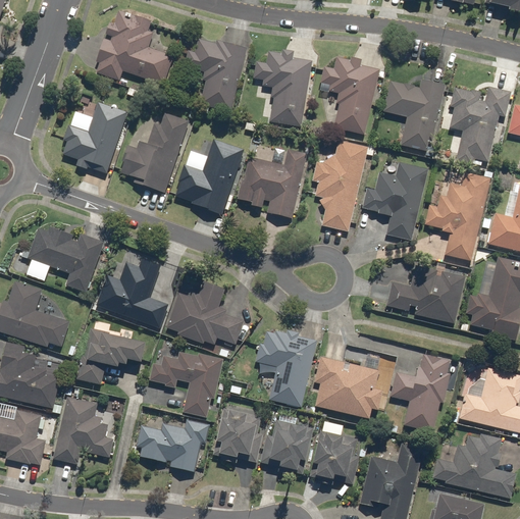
[(485,0),(484,4),(508,9),(507,12),(519,15),(519,0),(485,0)]
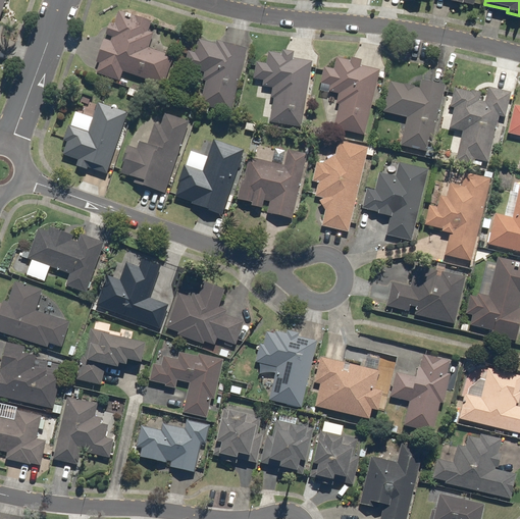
[(108,21),(93,70),(120,80),(122,71),(164,84),(174,54),(149,46),(154,32),(149,30),(152,19),(118,8),(114,23),(108,21)]
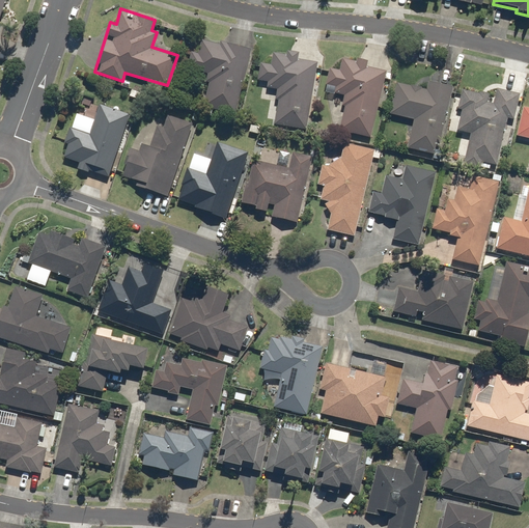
[(203,105),(235,113),(251,48),(220,40),(220,43),(201,37),(197,51),(191,50),(187,66),(207,72),(204,81),(209,82),(203,105)]
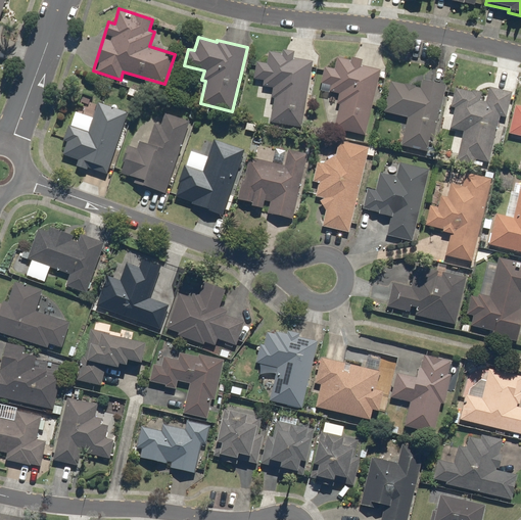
[(270,121),(302,126),(314,59),(293,56),(294,50),(282,48),(282,52),(269,49),(267,61),(256,60),(253,78),(264,79),(263,84),(272,86),(271,96),(274,97),(270,121)]
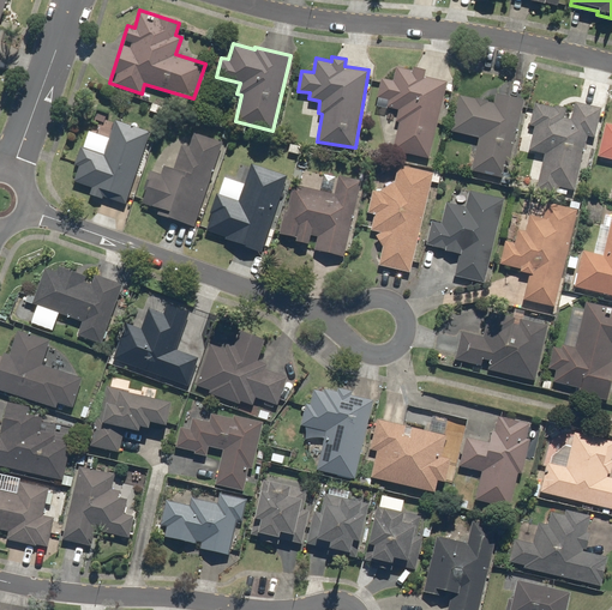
[(393,149),(430,157),(448,80),(424,74),(425,70),(412,66),(412,70),(395,65),(393,79),(381,77),(376,97),(388,100),(387,107),(399,109),(395,120),(399,121),(393,149)]
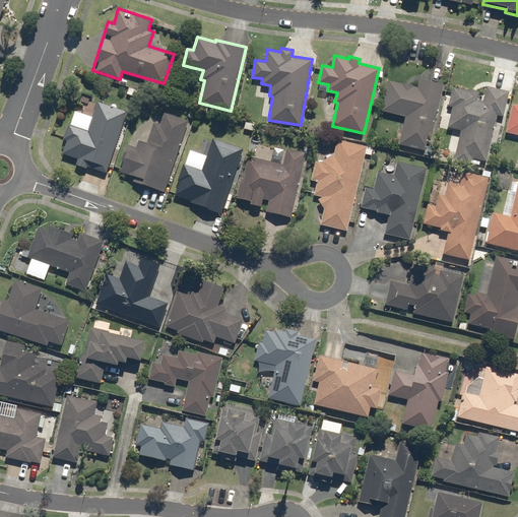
[(431,141),(444,83),(418,78),(417,86),(388,79),(382,111),(404,116),(398,143),(425,149),(427,140),(431,141)]
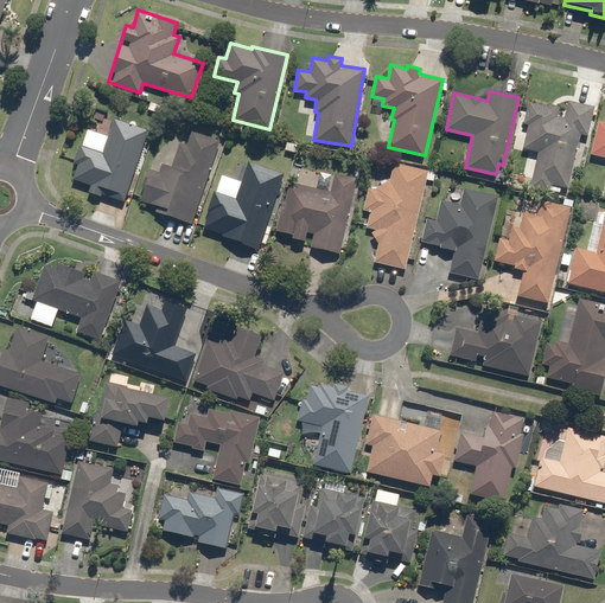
[(588,135),(596,106),(568,100),(564,116),(558,115),(560,106),(529,100),(524,123),(528,123),(522,148),(537,152),(529,186),(549,191),(552,184),(568,187),(580,133),(588,135)]
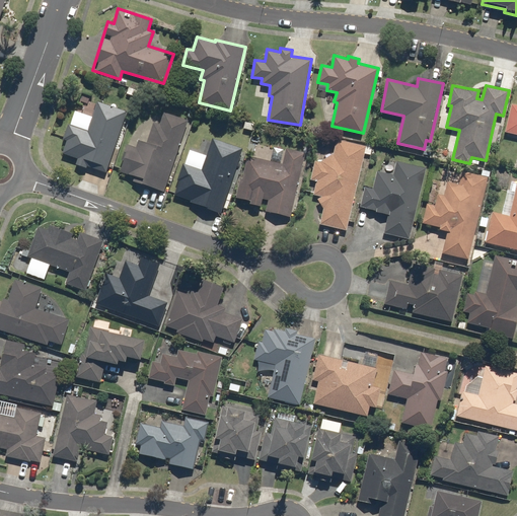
[(104,174),(127,111),(98,100),(93,116),(73,108),(63,138),(67,139),(63,152),(77,157),(75,164),(104,174)]
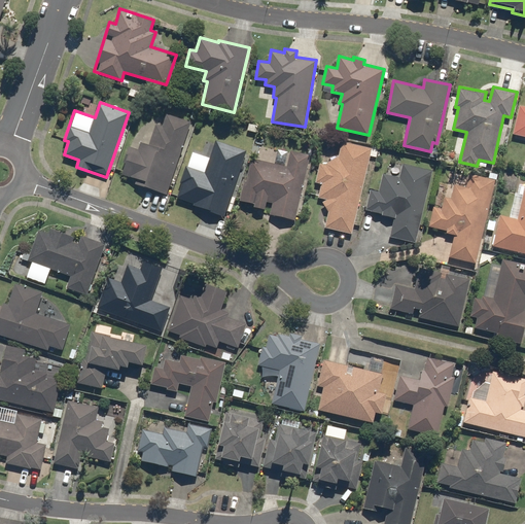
[(524,167),(524,105),(519,104),(513,133),(524,136),(524,167)]
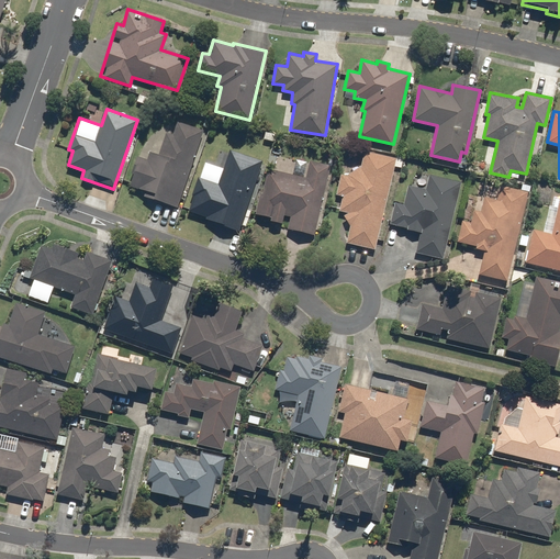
[(143,197),(178,209),(204,129),(177,120),(172,134),(165,131),(158,154),(149,152),(147,158),(137,155),(127,186),(145,191),(143,197)]
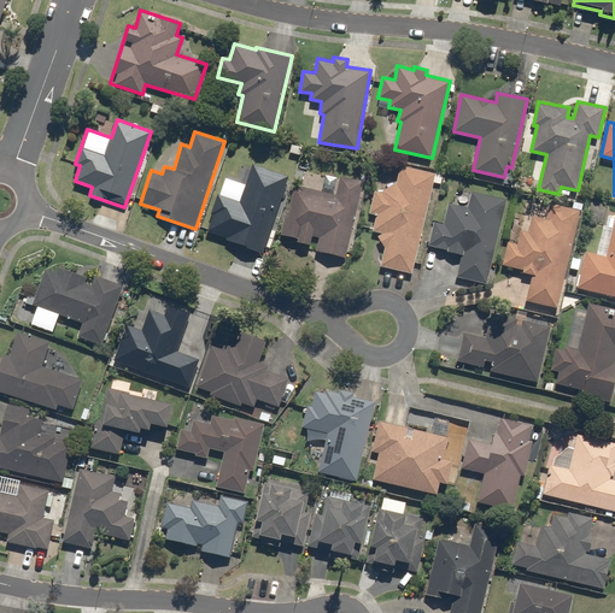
[(226,240),(262,253),(290,175),(252,161),(245,183),(224,176),(220,192),(217,192),(210,213),(212,214),(206,230),(227,237),(226,240)]
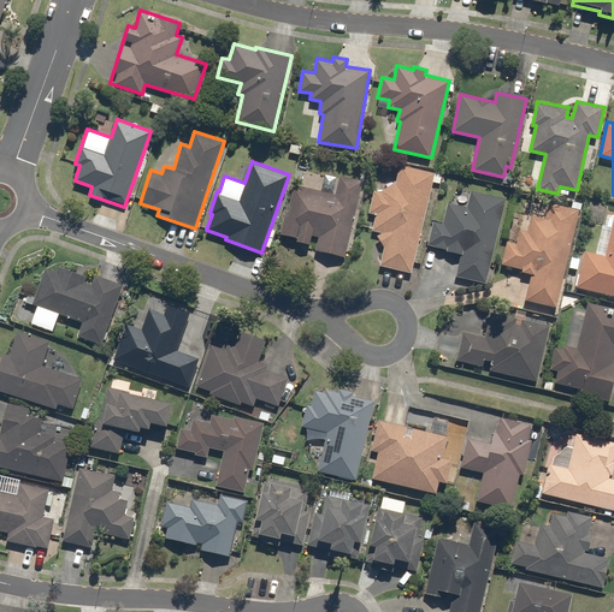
[(379,266),(412,273),(435,172),(400,164),(396,183),(379,190),(375,189),(369,212),(376,213),(371,230),(382,232),(377,235),(383,249),(379,266)]
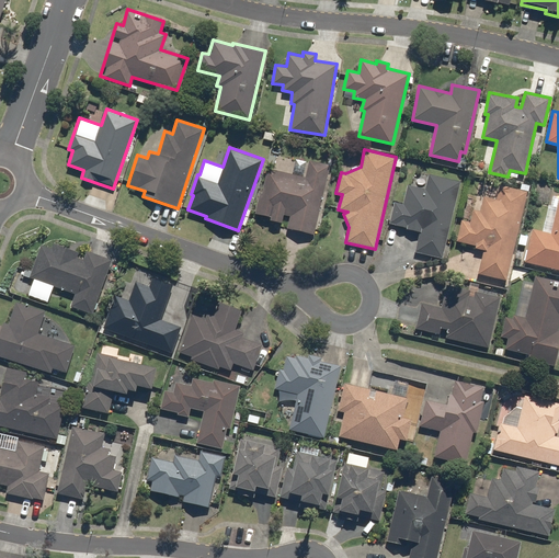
[(315,234),(330,163),(308,158),(305,177),(265,168),(254,214),(270,217),(269,220),(282,224),(283,214),(289,216),(286,228),(315,234)]
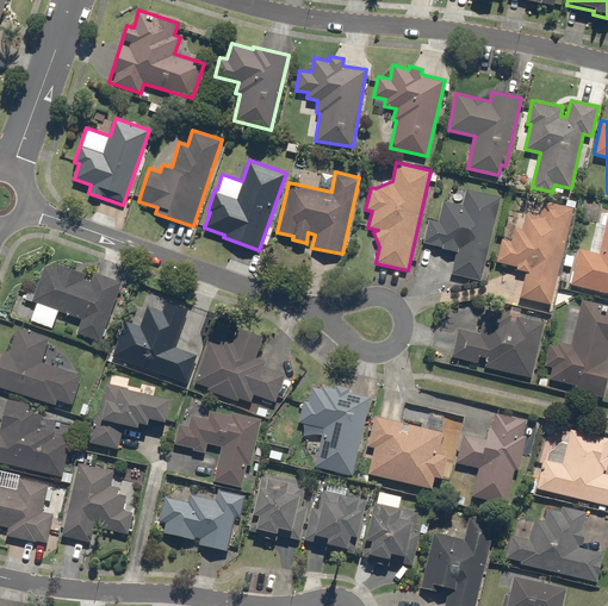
[(451,273),(482,280),(501,197),(465,188),(461,204),(444,199),(439,218),(429,216),(423,241),(432,243),(430,247),(456,252),(451,273)]
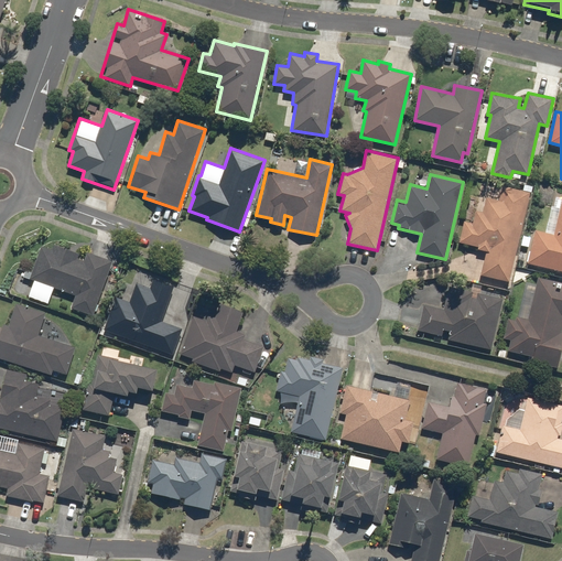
[(481,274),(509,281),(530,191),(503,184),(499,200),(485,196),(482,211),(475,209),(472,222),(464,219),(458,243),(477,247),(477,249),(486,251),(481,274)]
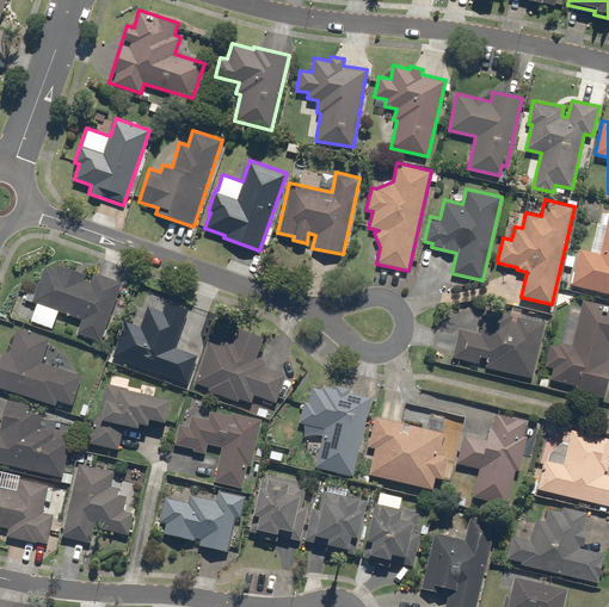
[(580,247),(571,283),(608,292),(608,216),(600,252),(580,247)]
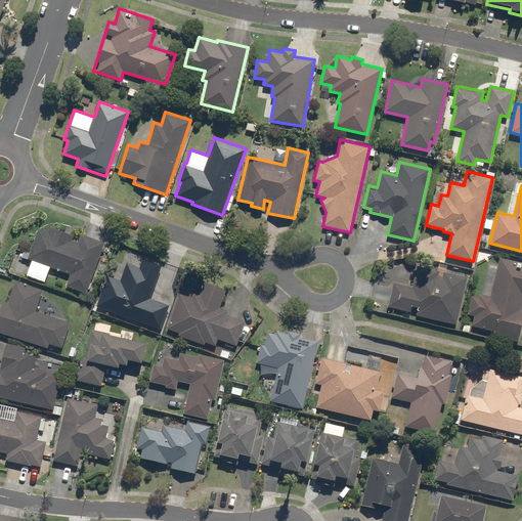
[(87,293),(104,243),(80,233),(78,242),(71,240),(73,234),(49,226),(48,230),(38,227),(28,259),(31,260),(26,275),(45,281),(50,267),(70,273),(66,286),(87,293)]
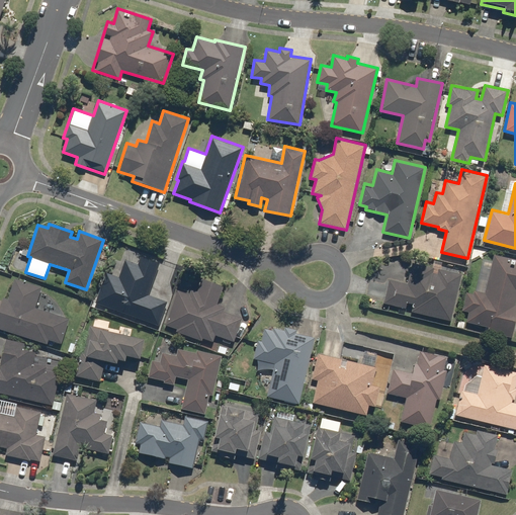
[(488,332),(511,337),(515,314),(515,259),(493,254),(486,291),(474,289),(473,291),(467,290),(463,310),(467,311),(465,323),(489,327),(488,332)]
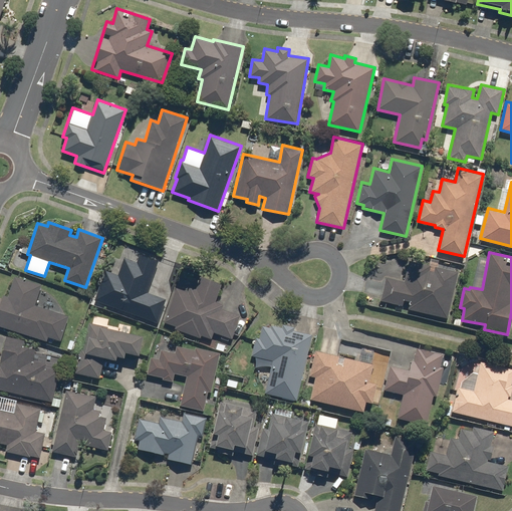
[(104,270),(93,299),(159,323),(168,299),(149,292),(161,261),(139,253),(137,261),(123,256),(117,274),(104,270)]
